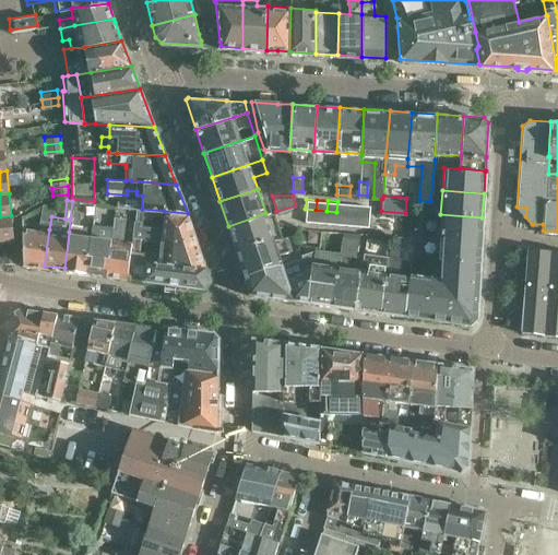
[(38,228),(22,226),(23,262),(44,266),(49,229),(52,201),(42,202),(38,228)]
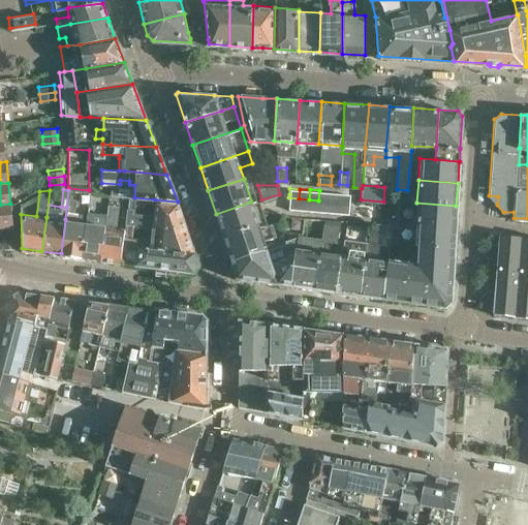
[(329,202),(330,191),(319,190),(318,201),(329,202)]
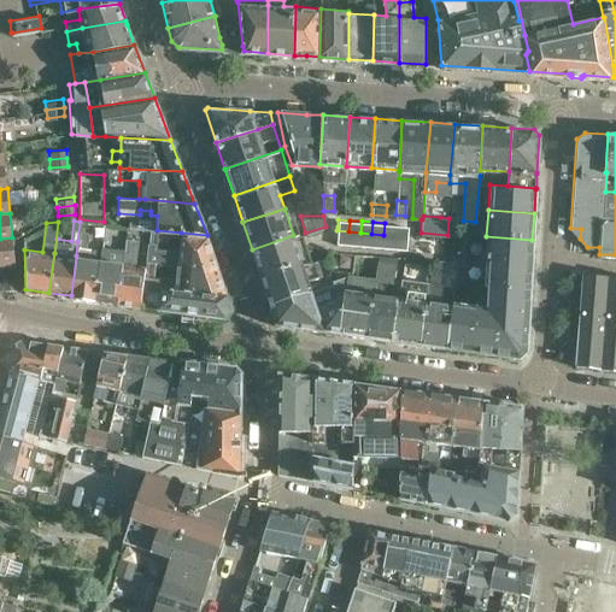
[(396,235),(396,224),(385,223),(383,235),(396,235)]
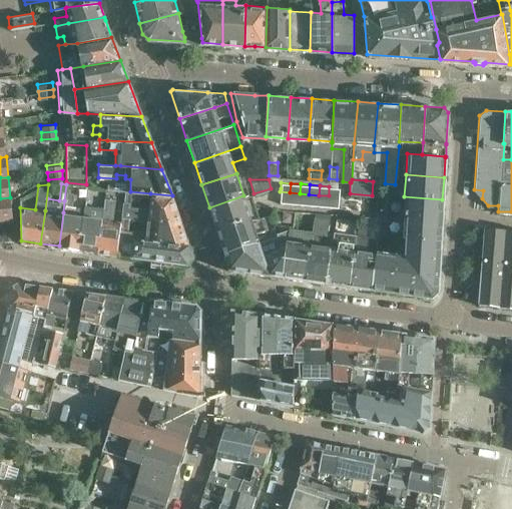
[(339,187),(329,186),(329,195),(338,196),(339,192),(339,187)]
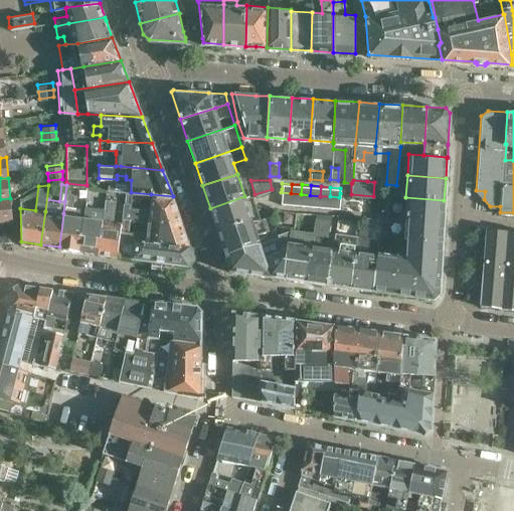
[(290,203),(291,193),(281,192),(281,202),(290,203)]
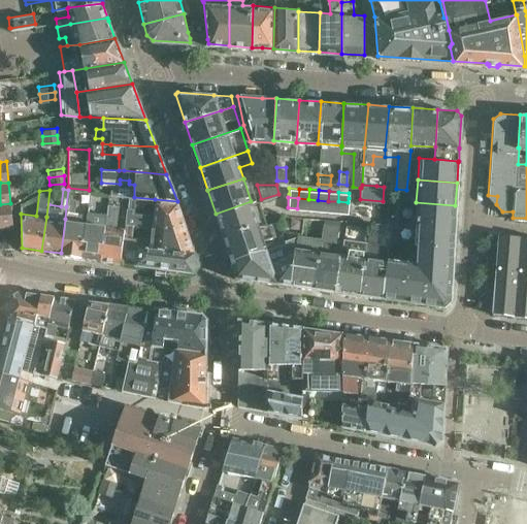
[(65,219),(61,253),(61,254),(80,256),(85,222),(86,213),(75,211),(76,199),(67,198),(66,206),(65,219)]
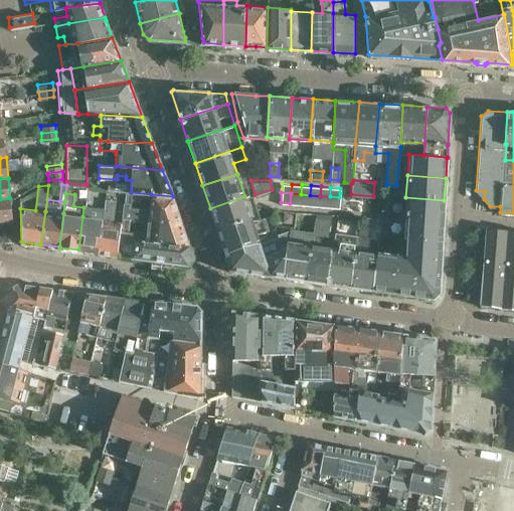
[(300,203),(301,194),(291,193),(290,203),(300,203)]
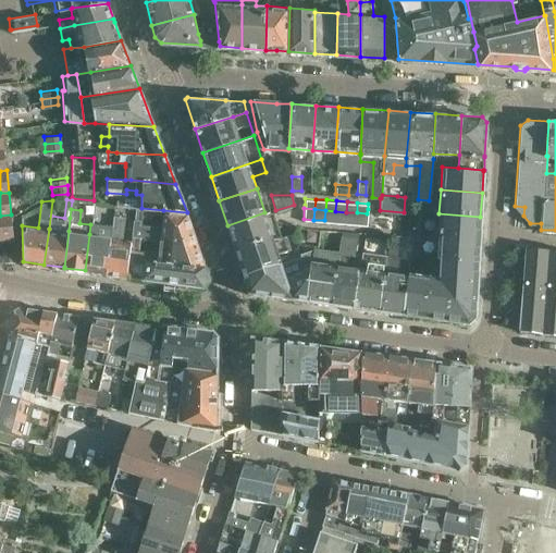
[(132,235),(160,237),(195,238),(187,212),(163,210),(161,225),(139,223),(139,218),(133,218),(132,235)]
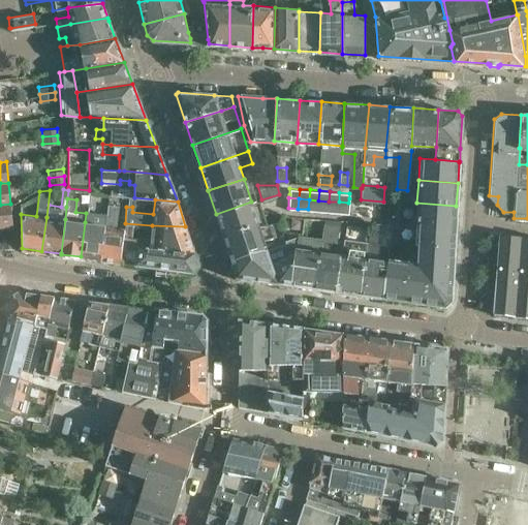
[(251,202),(216,214),(223,237),(259,225),(265,223),(258,199),(251,202)]
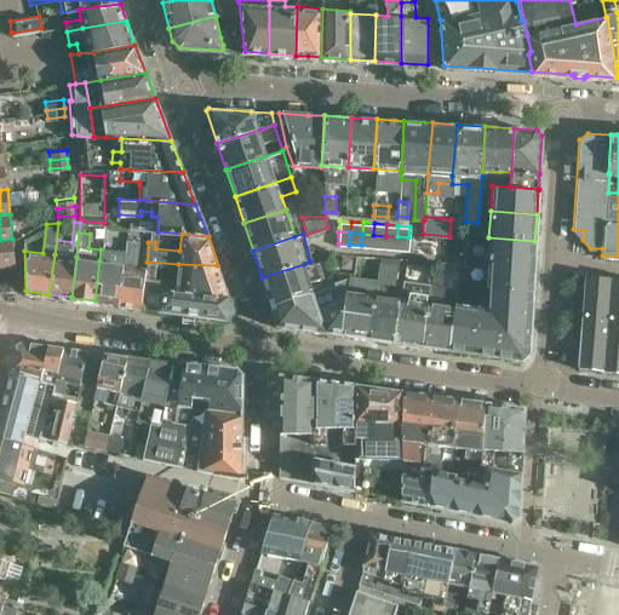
[(373,246),(373,235),(362,234),(361,245),(373,246)]
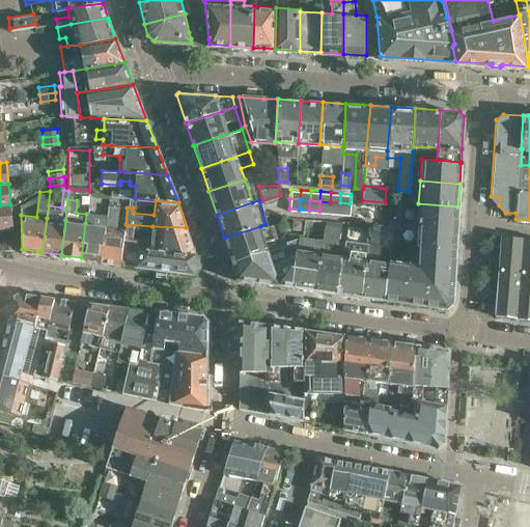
[(329,212),(330,202),(319,201),(319,211),(329,212)]
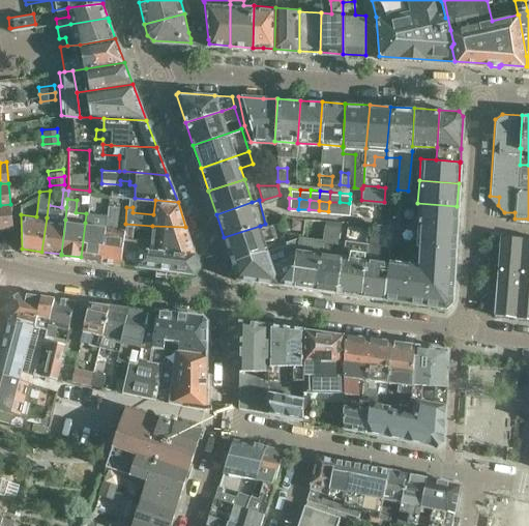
[(339,212),(340,202),(329,202),(328,211),(339,212)]
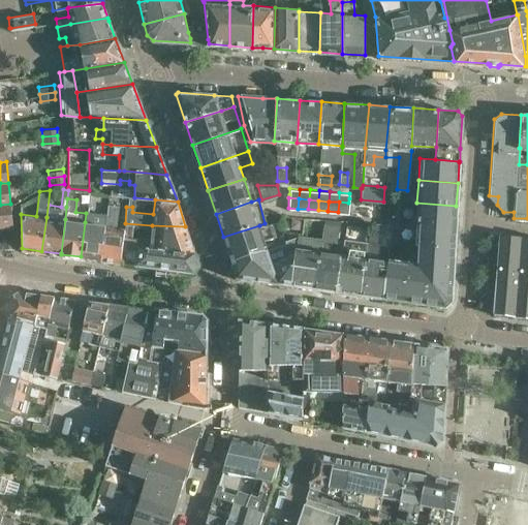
[(348,213),(348,203),(339,202),(338,212),(348,213)]
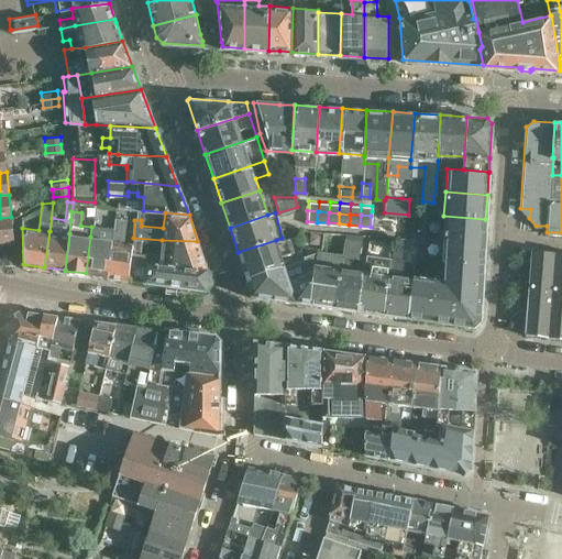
[(111,240),(107,276),(128,278),(131,251),(132,242),(123,240),(127,218),(114,216),(111,240)]
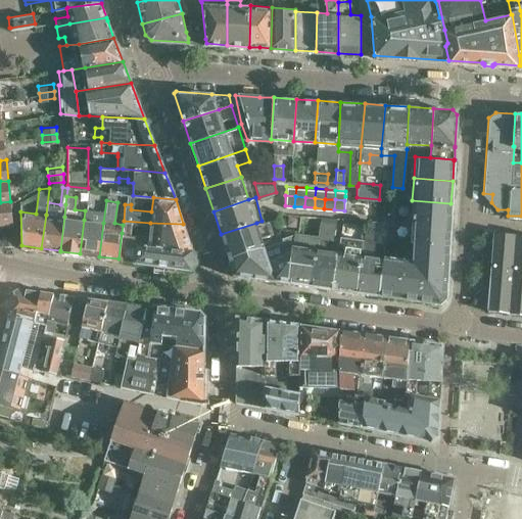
[(449,226),(451,203),(412,200),(411,223),(449,226)]
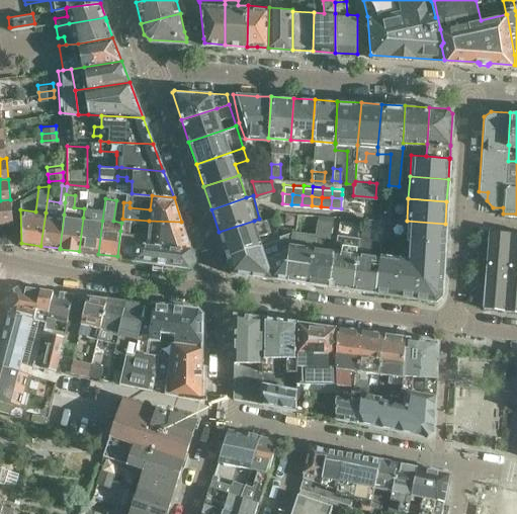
[(10,199),(0,200),(0,222),(13,221),(10,199)]
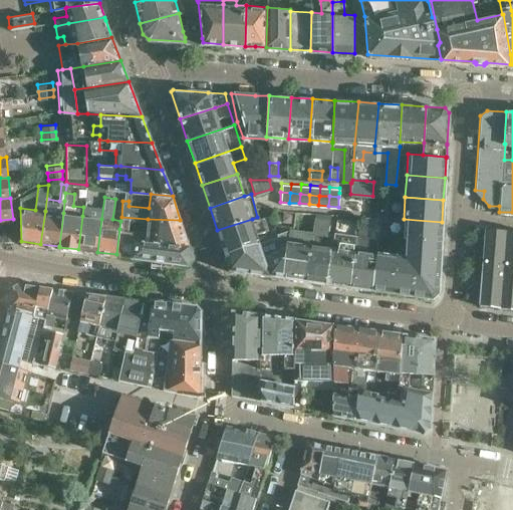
[(82,216),(78,249),(97,252),(101,219),(93,218),(95,201),(85,200),(82,216)]
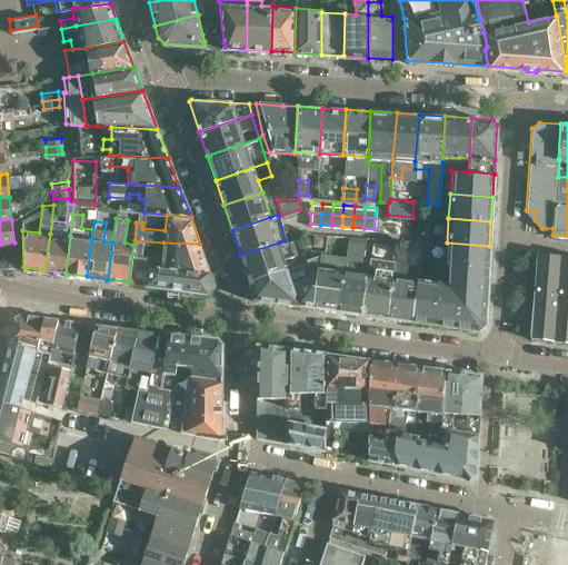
[(318,266),(311,306),(337,309),(344,270),(329,268),(331,254),(338,255),(341,233),(326,233),(321,249),(320,248),(318,266)]
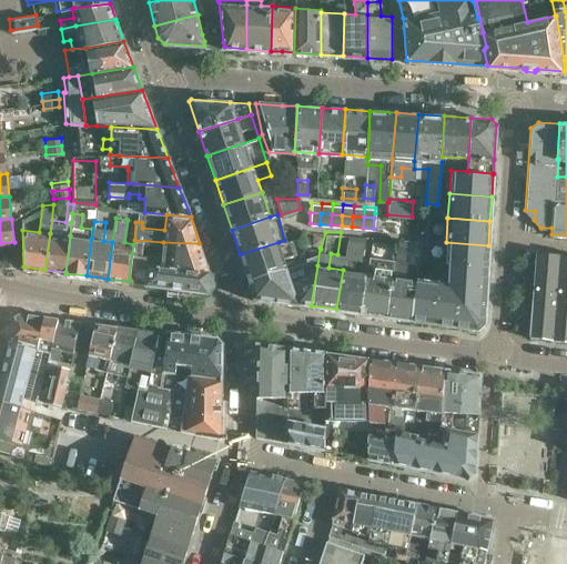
[(279,242),(240,254),(249,279),(286,267),(283,257),(296,253),(291,239),(279,243),(279,242)]
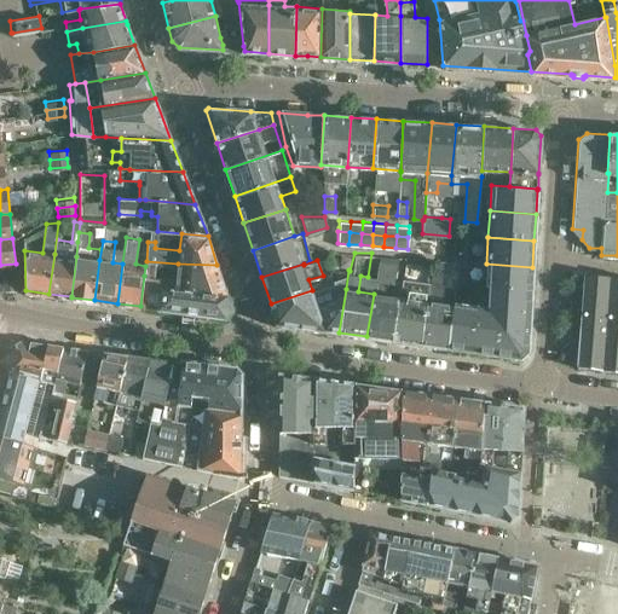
[(178,264),(175,278),(174,288),(226,294),(217,265),(178,264)]
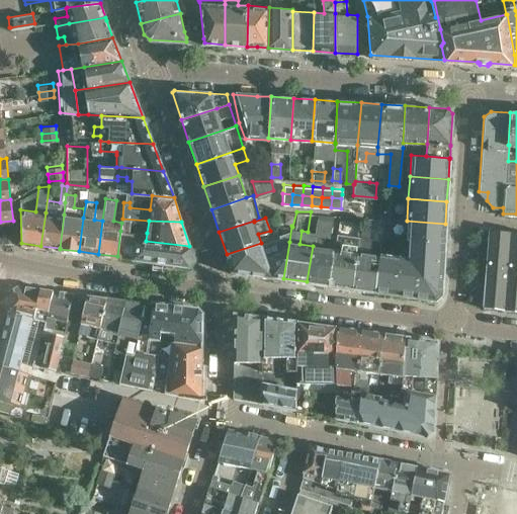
[(444,242),(445,224),(407,221),(406,239),(409,240),(444,242)]
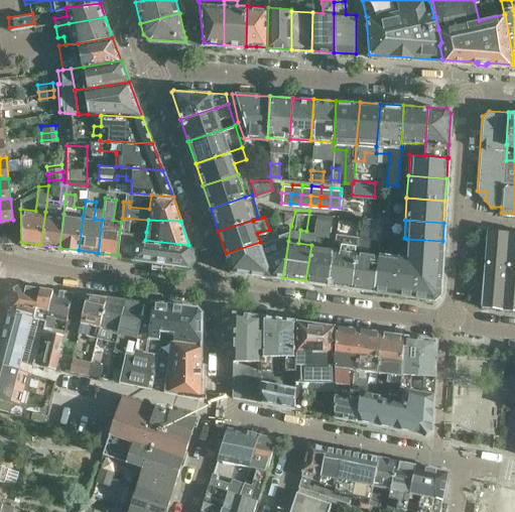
[(311,245),(305,280),(329,284),(335,248),(320,246),(322,240),(329,240),(331,226),(314,223),(311,245)]
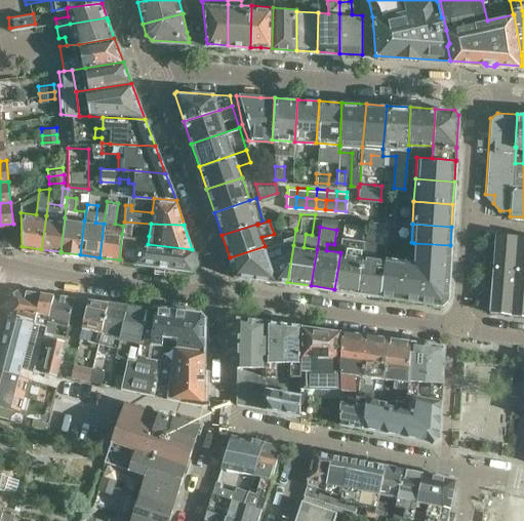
[(375,230),(365,229),(364,238),(373,239),(375,230)]
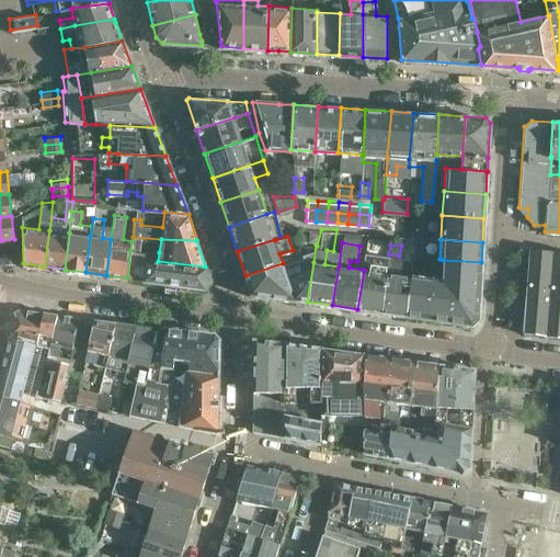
[(559,250),(529,248),(523,331),(559,336),(559,250)]
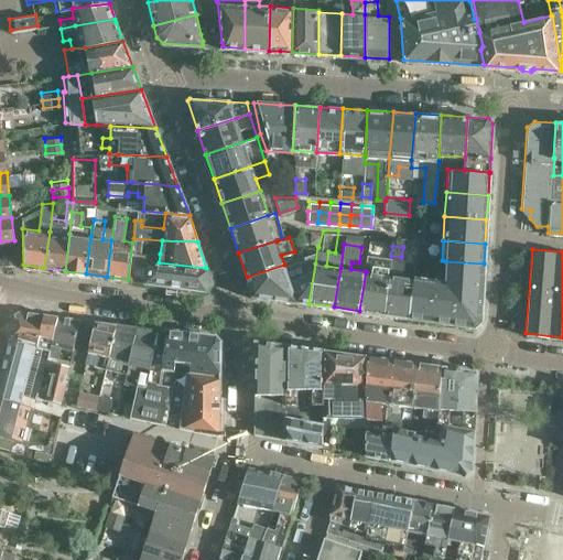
[(3,251),(3,264),(15,264),(14,252),(3,251)]
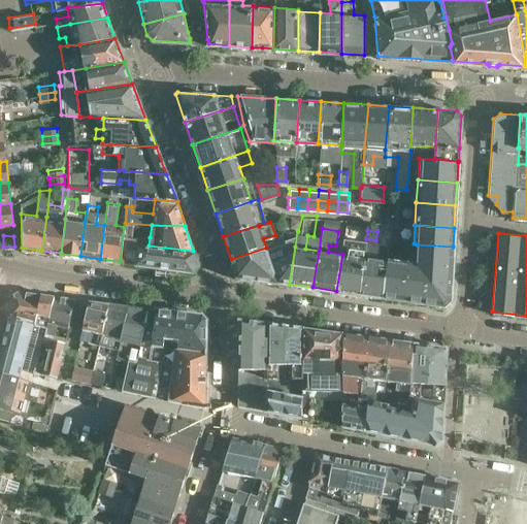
[(123,235),(120,261),(134,263),(136,244),(149,246),(150,237),(123,235)]
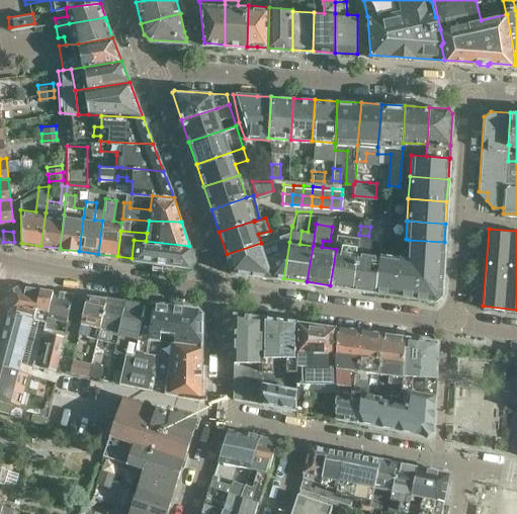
[(357,252),(352,288),(373,290),(379,255),(369,253),(371,237),(359,236),(357,252)]
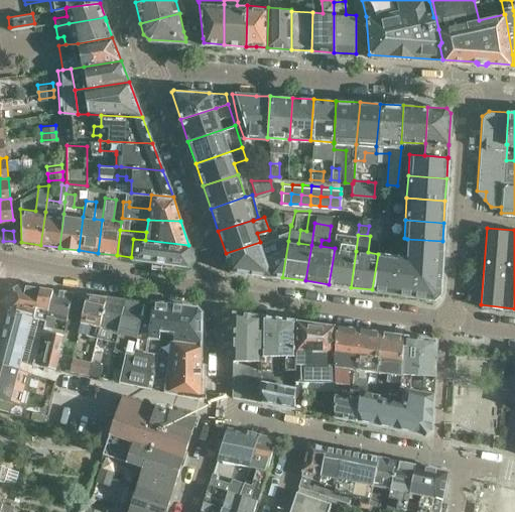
[(133,239),(131,257),(186,264),(192,257),(188,245),(145,240),(133,239)]
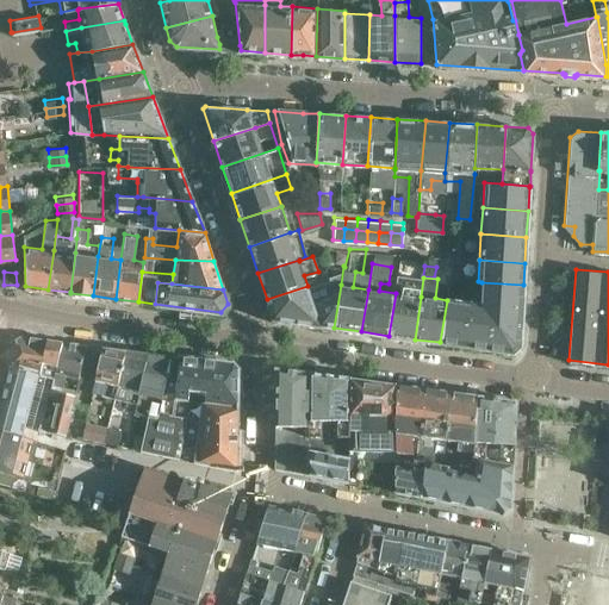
[(522,310),(523,285),(482,282),(480,303),(482,303),(480,305),(495,306),(522,310)]
